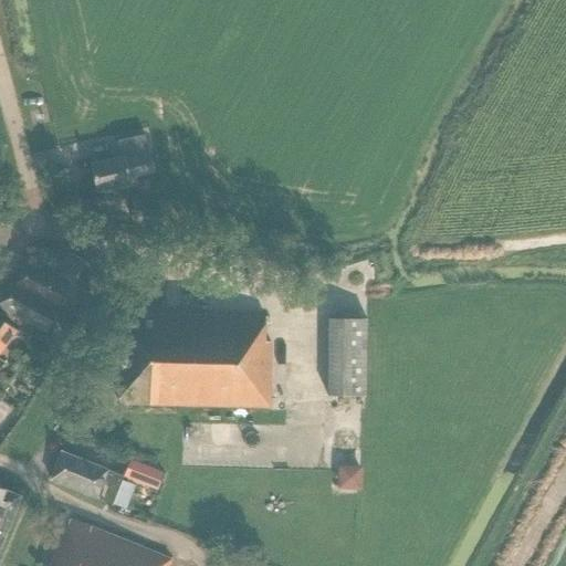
[(146,135),(118,142),(122,157),(91,164),(97,191),(130,185),(127,169),(152,164),(146,135)]
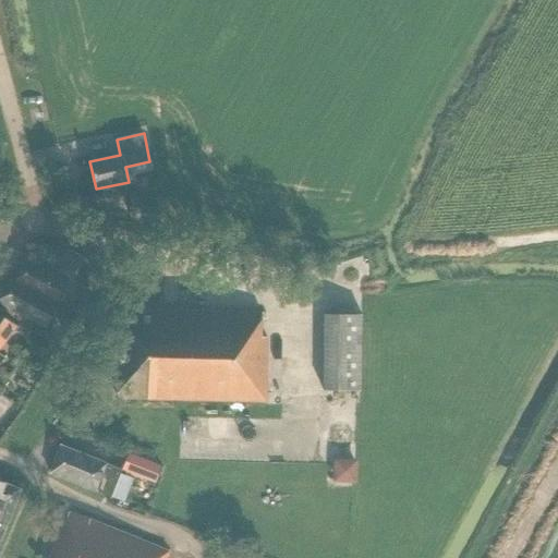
[(157,218),(156,197),(130,197),(130,218),(157,218)]
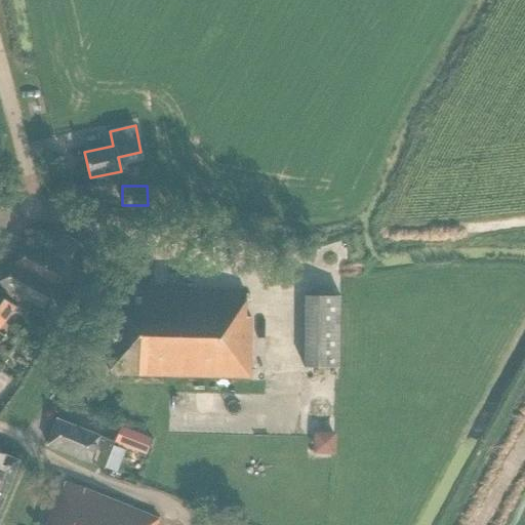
[(13,265),(53,287),(65,267),(64,266),(66,261),(68,261),(78,242),(65,236),(52,259),(24,244),(13,265)]
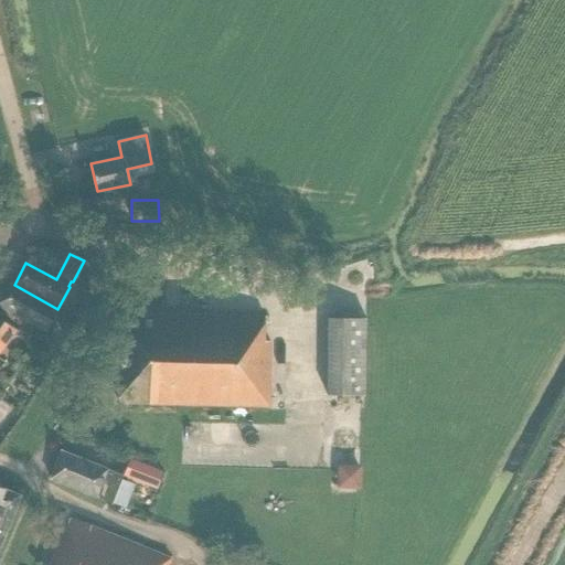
[(57,309),(14,285),(10,284),(0,298),(0,307),(13,315),(43,331),(45,332),(57,309)]
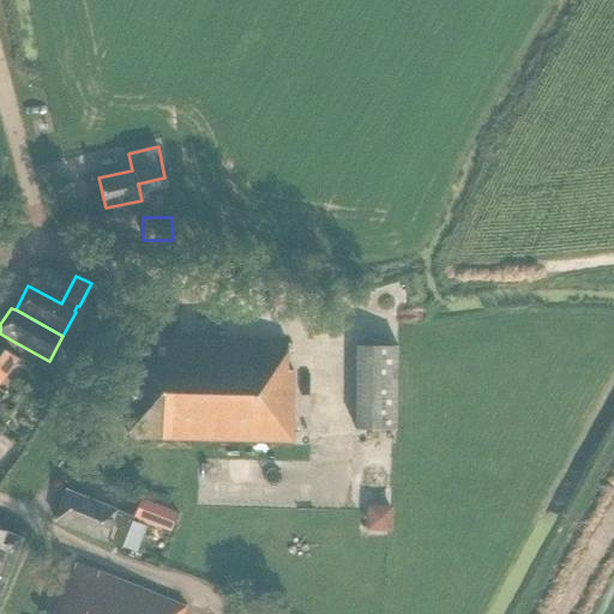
[(0,398),(4,393),(0,390),(0,379),(16,359),(8,353),(14,342),(0,333),(0,398)]
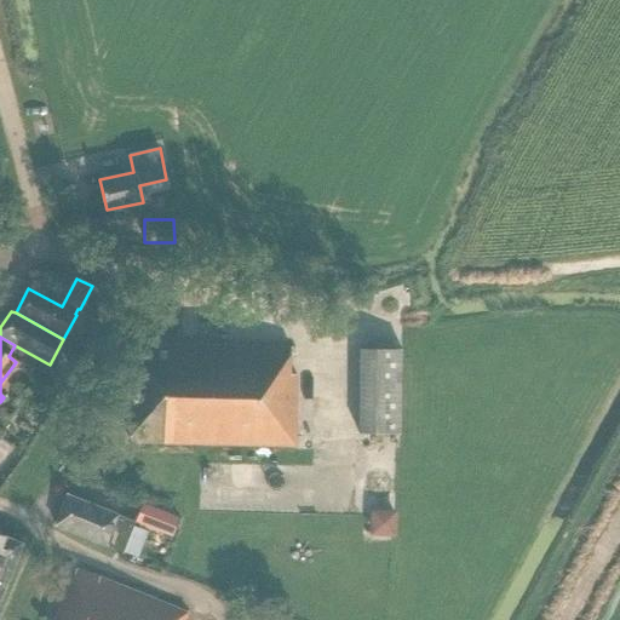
[(291,348),(132,344),(130,443),(294,447),(297,375),(290,375),(291,348)]
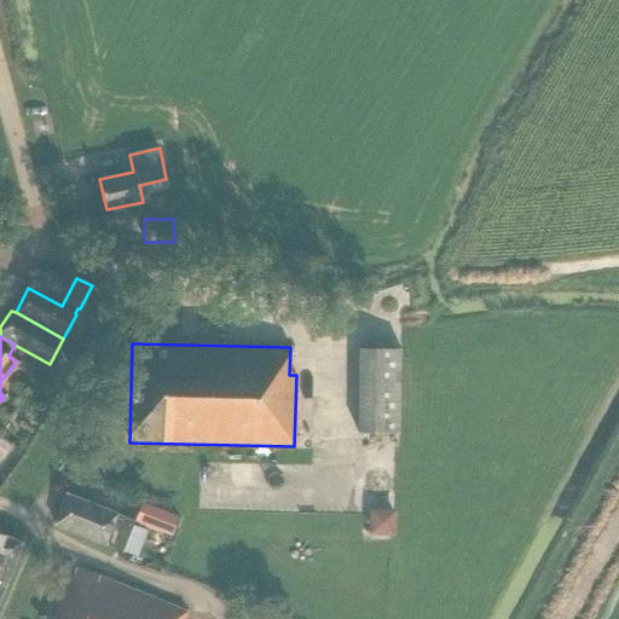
[(401,350),(358,350),(357,432),(400,433),(401,350)]
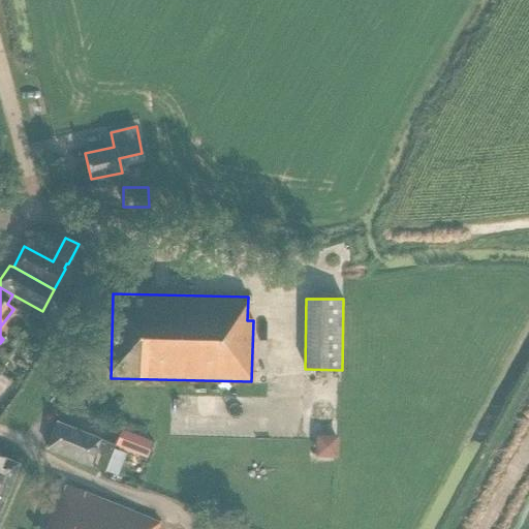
[(42,311),(40,310),(36,318),(43,322),(49,314),(42,311)]
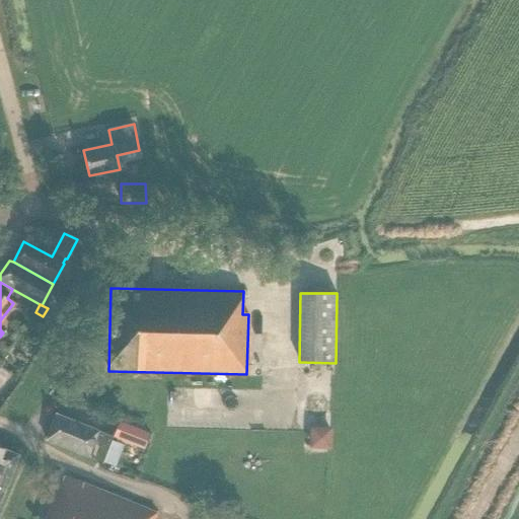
[(56,415),(47,440),(103,461),(114,436),(56,415)]
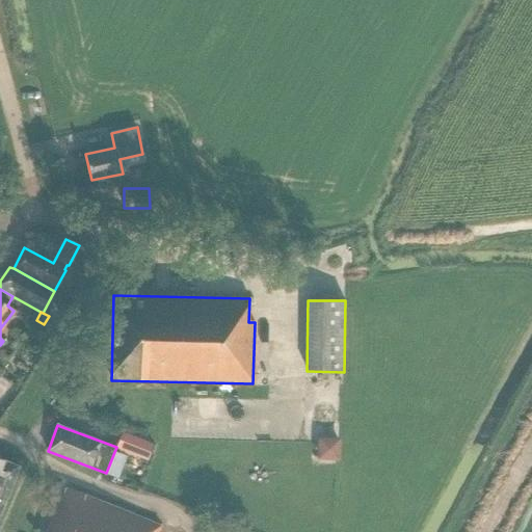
[(123,433),(117,449),(148,459),(153,445),(123,433)]
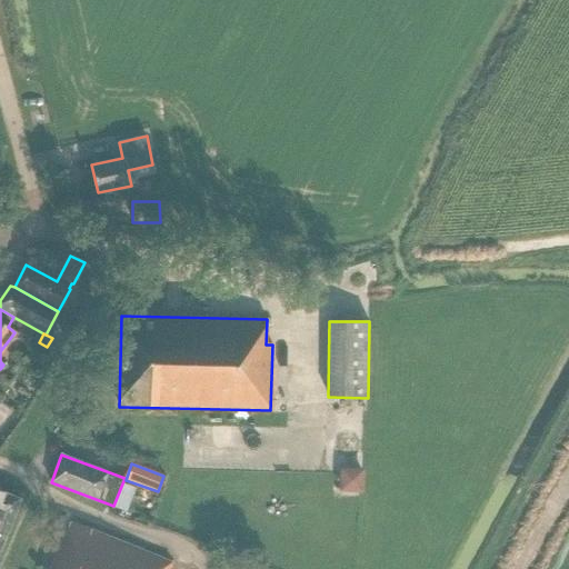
[(365,469),(341,468),(340,492),(363,493),(365,469)]
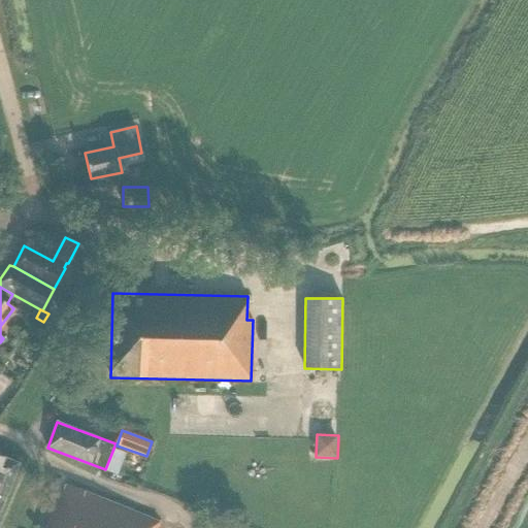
[(0,513),(19,464),(0,456),(0,513)]
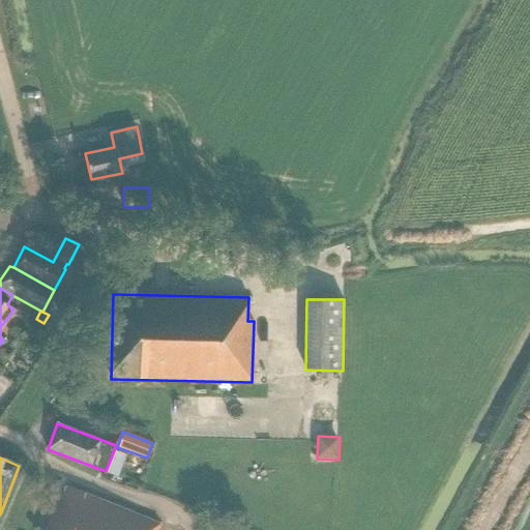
[(157,529),(159,525),(65,488),(63,493),(61,492),(46,529),(157,529)]
